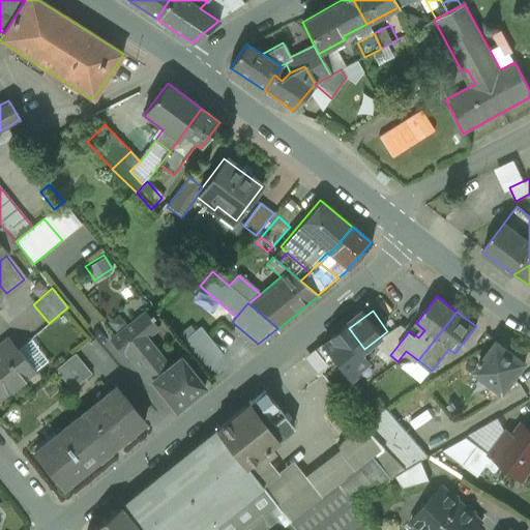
[(145,313),(110,341),(122,356),(127,352),(150,381),(167,367),(144,339),(157,328),(151,320),(153,318),(151,315),(148,317),(145,313)]
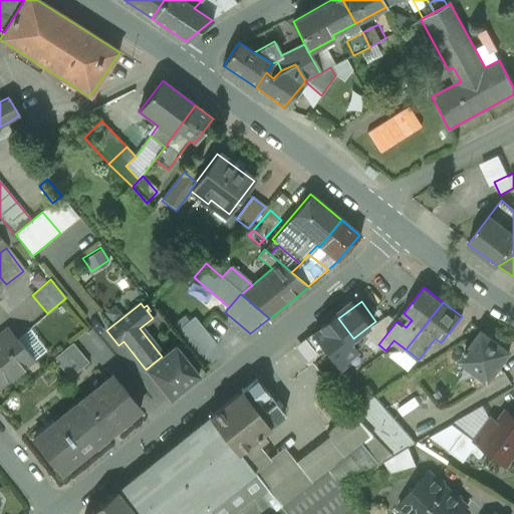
[(389,315),(363,332),(378,344),(397,321),(389,315)]
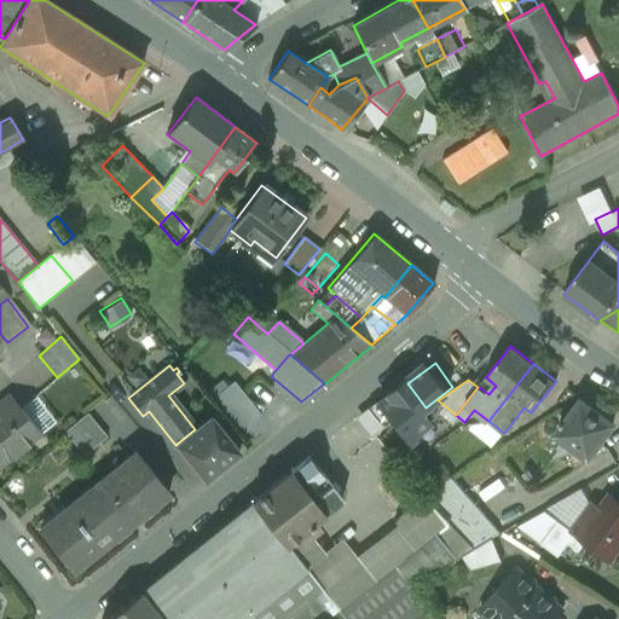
[(233,382),(212,399),(238,434),(261,416),(233,382)]
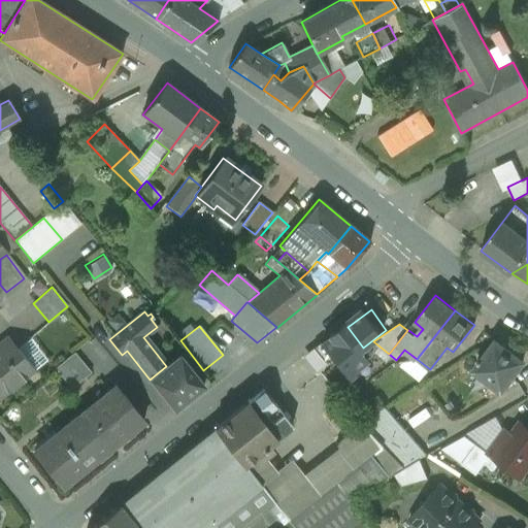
[(8,336),(0,342),(0,394),(33,368),(8,336)]
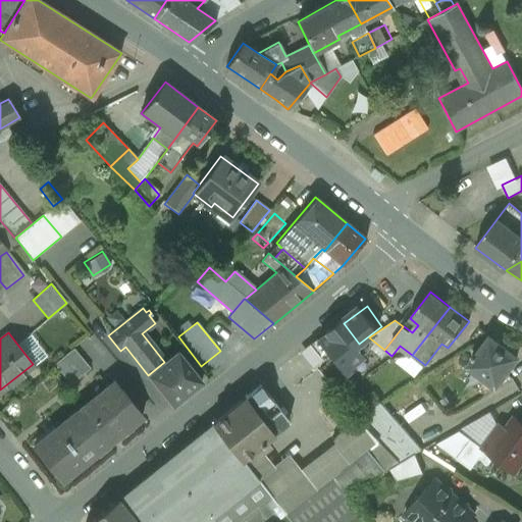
[(517,358),(490,338),(469,366),(470,366),(467,370),(472,373),(474,370),(496,385),(517,358)]
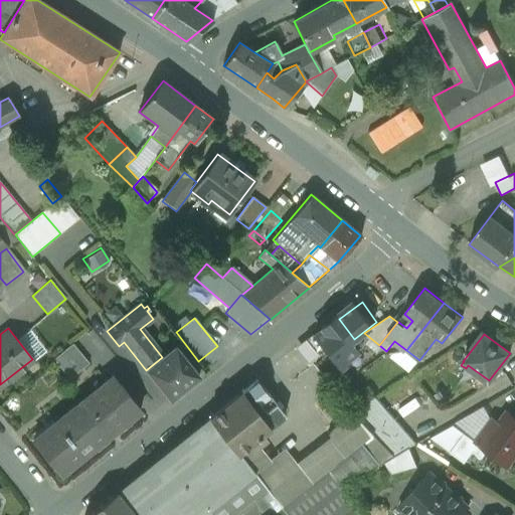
[(72,344),(53,359),(69,378),(88,363),(72,344)]
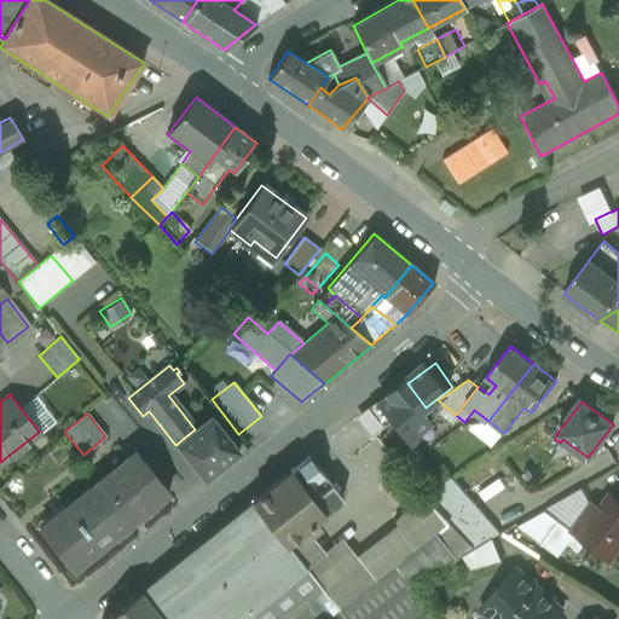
[(238,453),(212,418),(201,427),(200,426),(195,429),(175,445),(204,480),(238,453)]
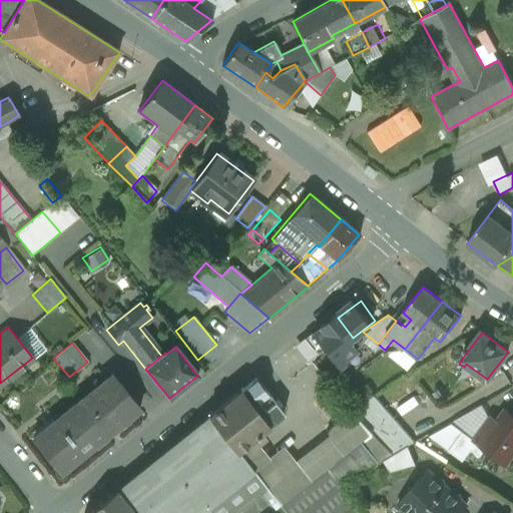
[(307,347),(288,362),(319,400),(338,385),(307,347)]
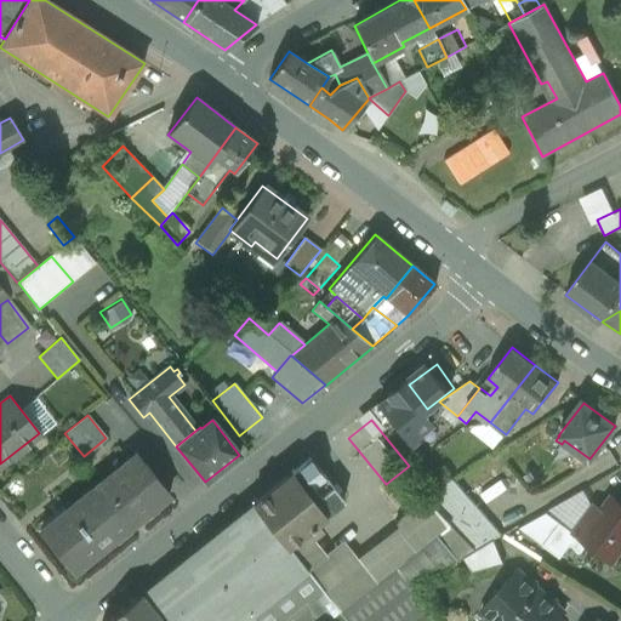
[(136,454),(39,531),(72,571),(169,494),(136,454)]
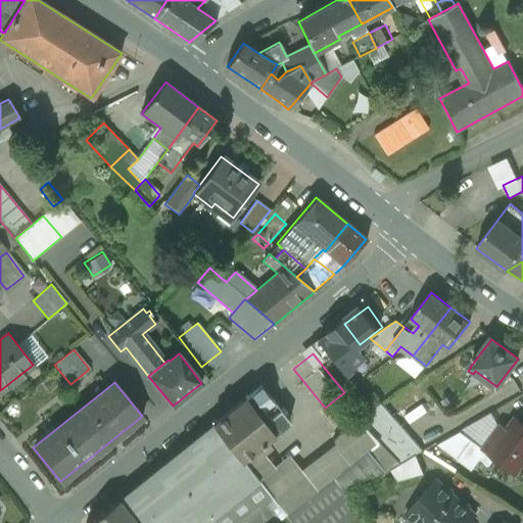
[(288,422),(259,385),(244,397),(273,434),(288,422)]
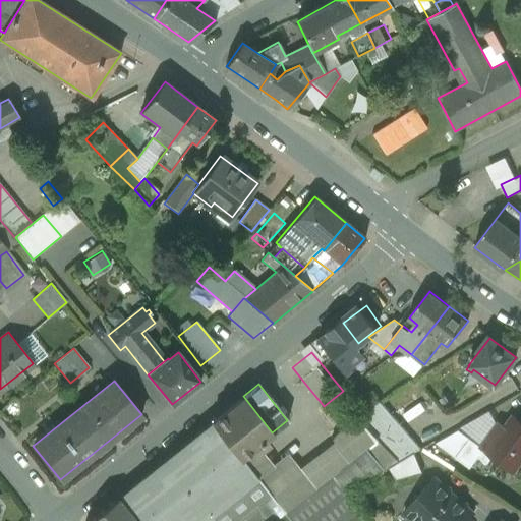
[(372,392),(351,404),(358,415),(380,402),(372,392)]
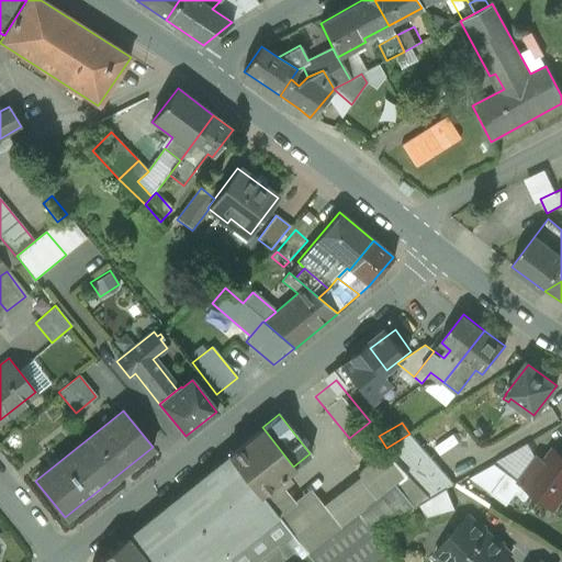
[(262,427),(227,456),(258,494),(259,494),(276,481),(293,467),(262,427)]
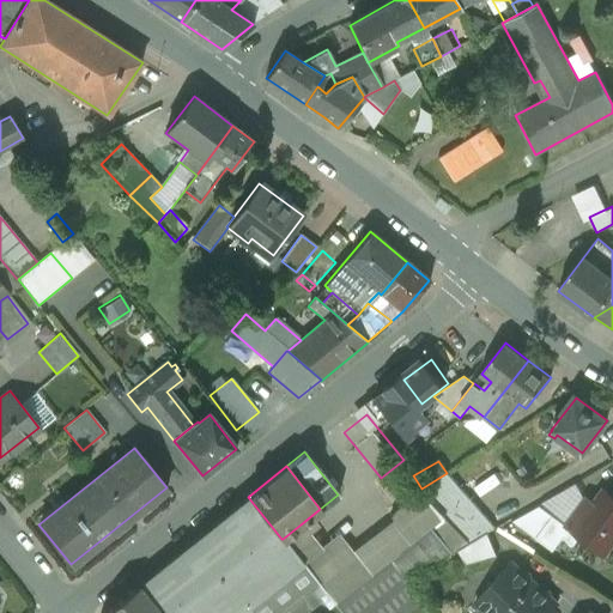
[(448,474),(422,490),(472,542),(487,533),(496,528),(448,474)]
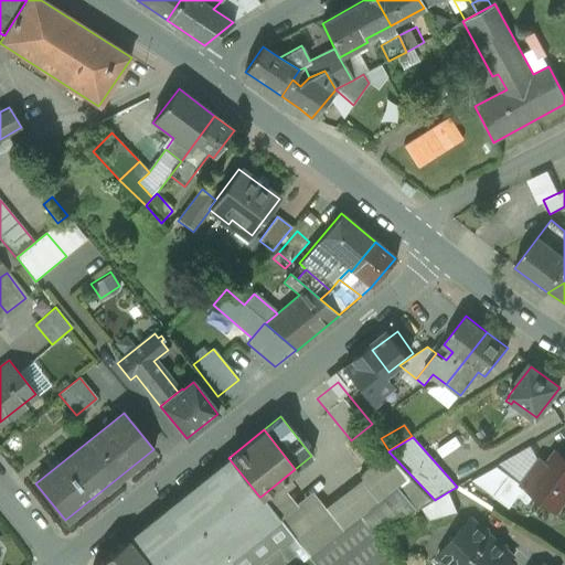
[(564,500),(564,459),(555,452),(546,464),(541,460),(523,484),(510,475),(494,496),(510,508),(519,496),(529,502),(534,494),(557,512),(564,500)]
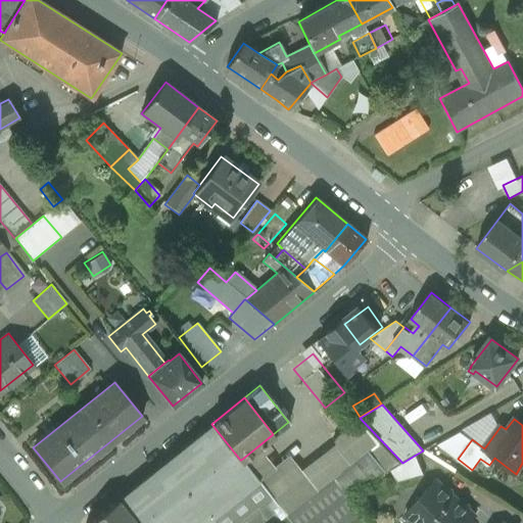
[(211,424),(137,484),(167,522),(165,522),(241,522),(267,503),(272,498),(241,460),(240,460),(211,424)]
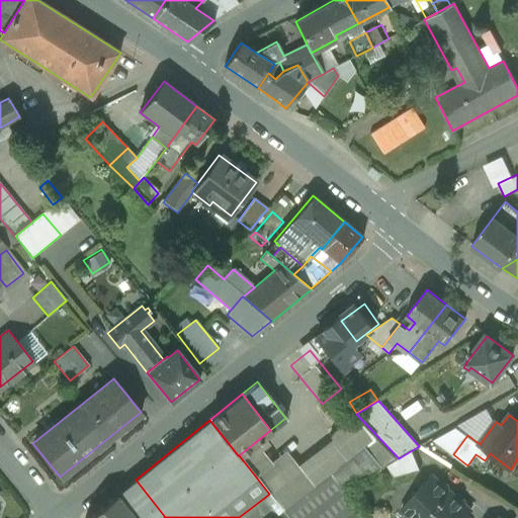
[(457,428),(434,440),(453,454),(467,435),(457,428)]
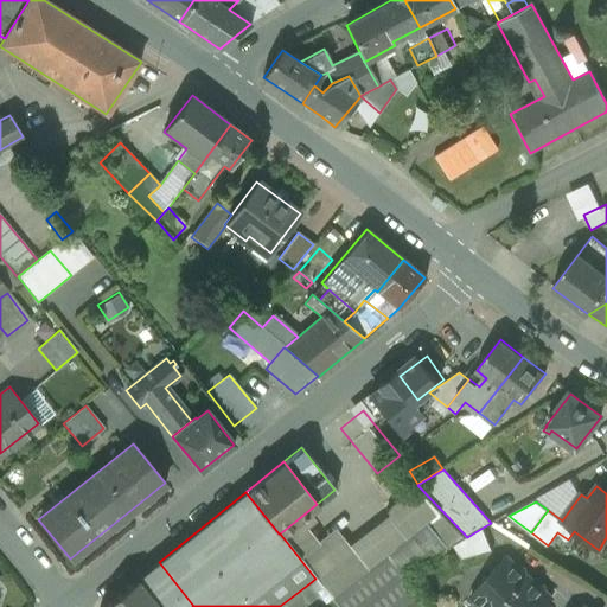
[(388,557),(351,587),(298,519),(280,534),(315,579),(337,606),(402,606),(417,595),(402,575),(388,557)]
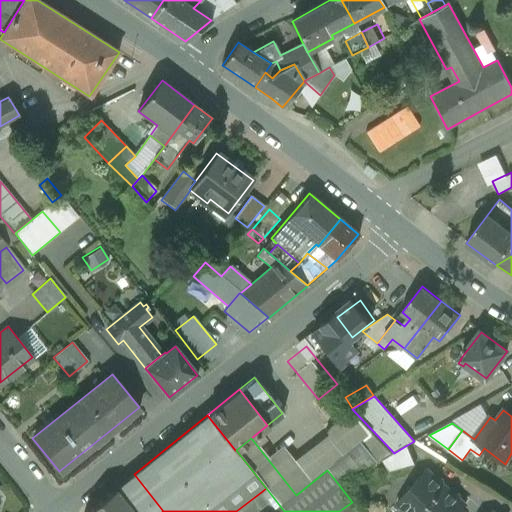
[(363,442),(327,470),(339,485),(378,462),(363,442)]
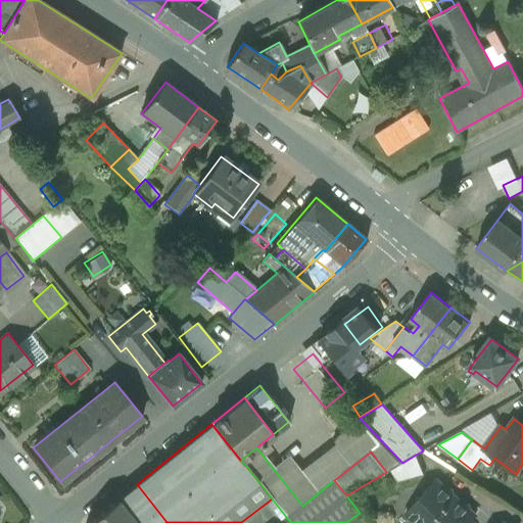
[(402,463),(390,470),(397,483),(424,475),(416,455),(402,463)]
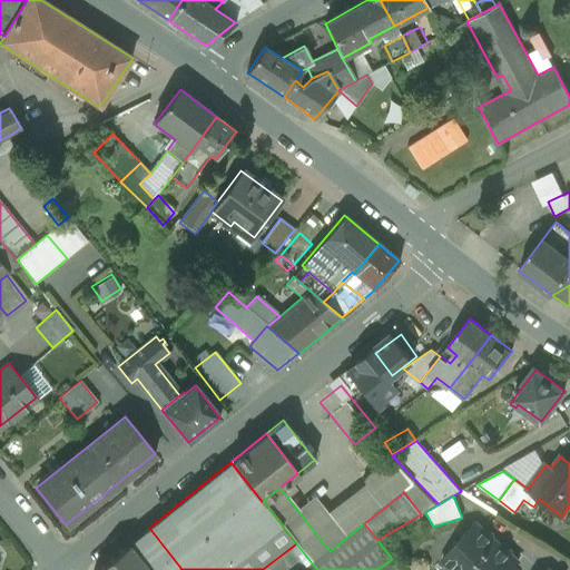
[(474,523),(442,560),(452,569),(471,569),(497,543),(474,523)]
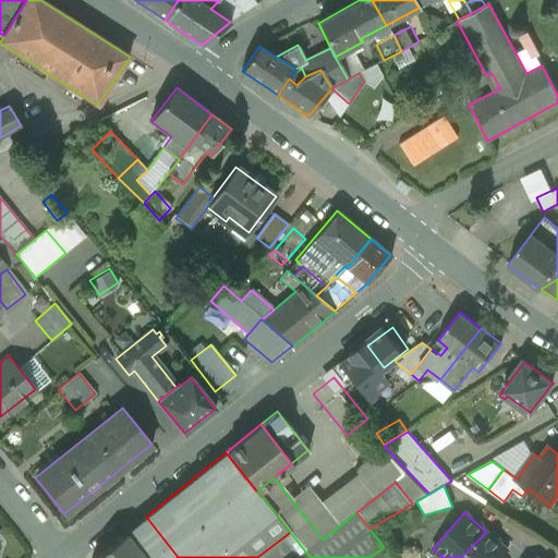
[(146,517),(94,557),(177,557),(178,557),(146,517)]
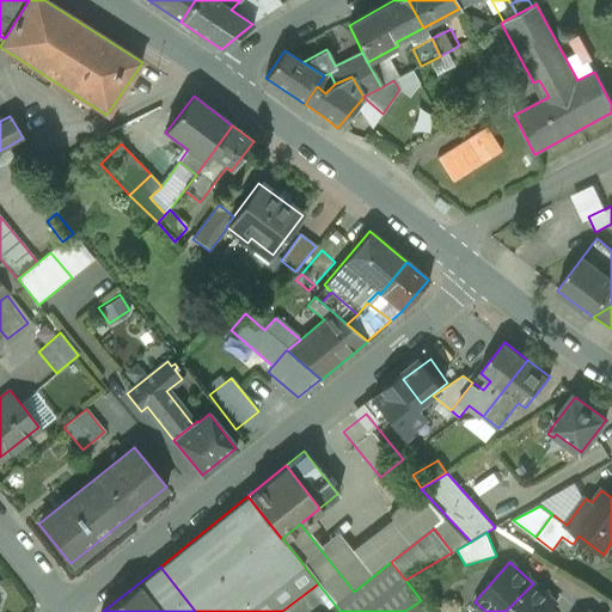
[(533,583),(506,611),(549,611),(556,604),(533,583)]
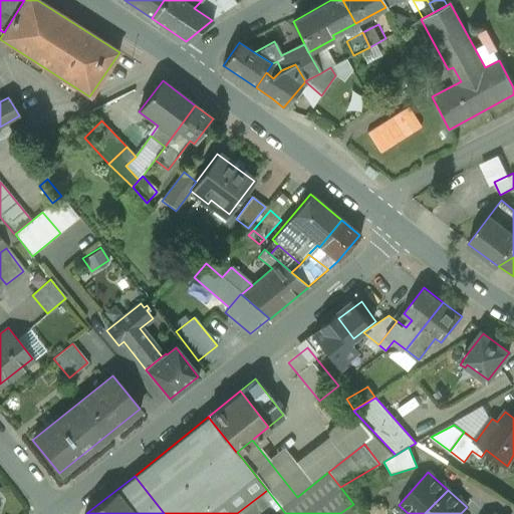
[(262,494),(237,513),(256,513),(270,503),(262,494)]
